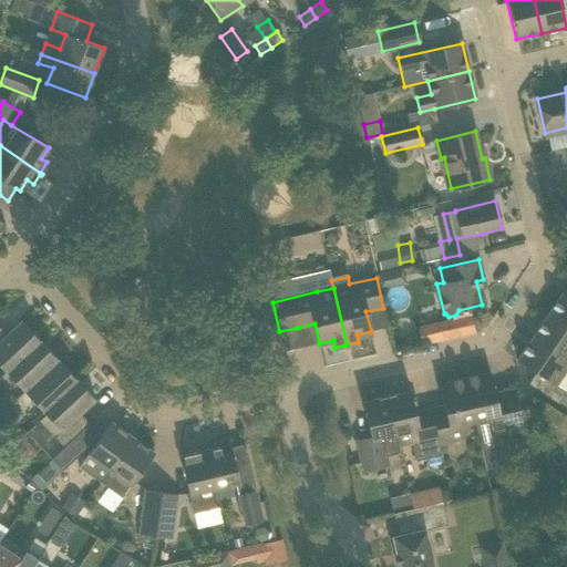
[(566,296),(563,292),(547,315),(566,328),(566,296)]
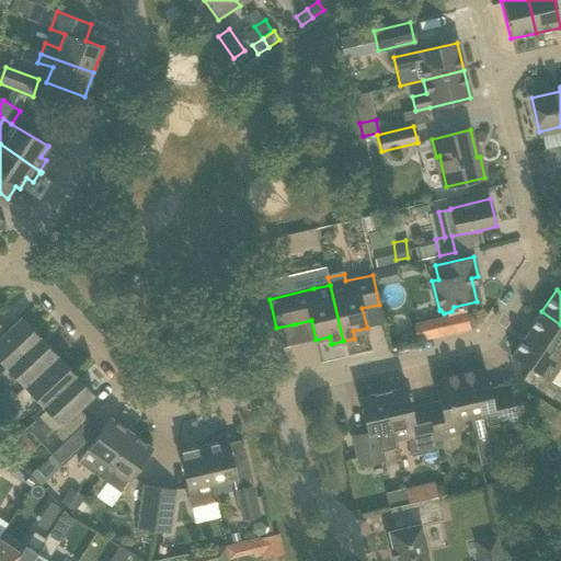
[(526,334),(560,357),(560,324),(541,311),(526,334)]
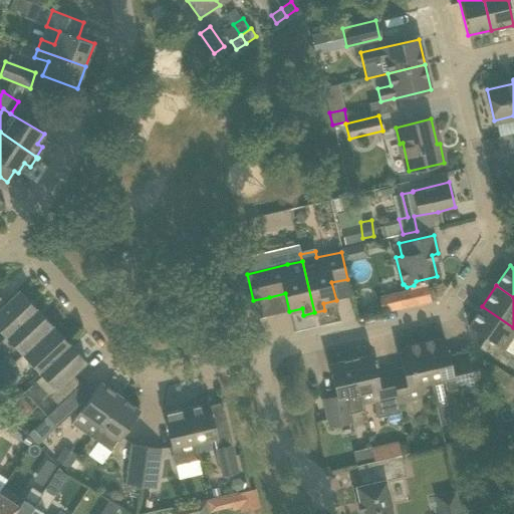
[(0,297),(0,331),(6,337),(36,308),(19,291),(6,304),(0,297)]
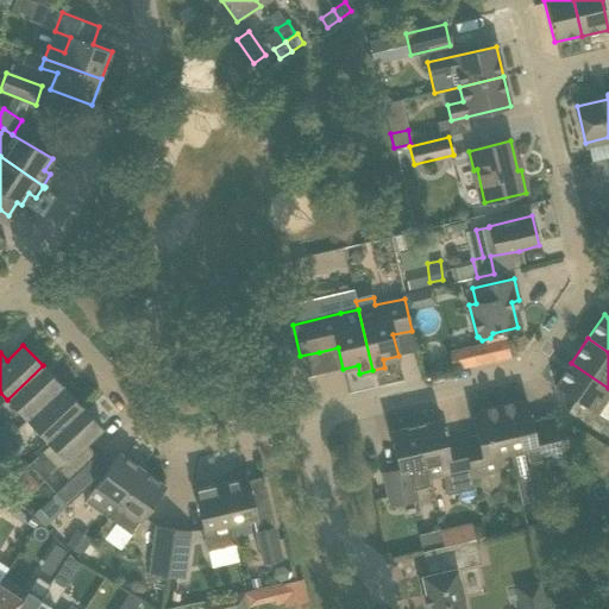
[(567,412),(598,433),(607,421),(597,415),(608,396),(608,388),(571,363),(556,387),(575,400),(567,412)]
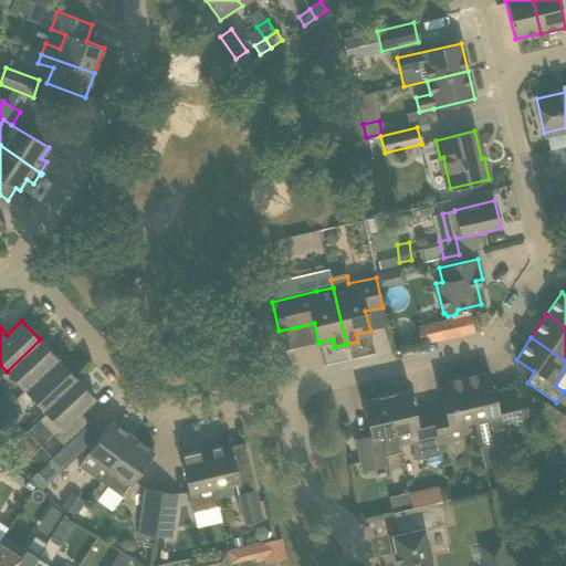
[(40,339),(7,371),(25,392),(59,359),(40,339)]
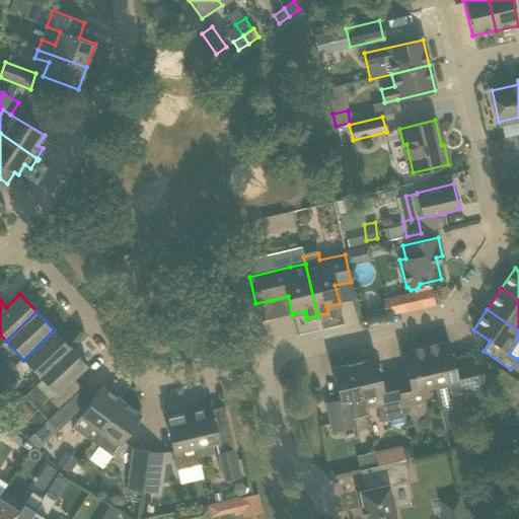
[(23,360),(40,377),(70,348),(54,329),(23,360)]
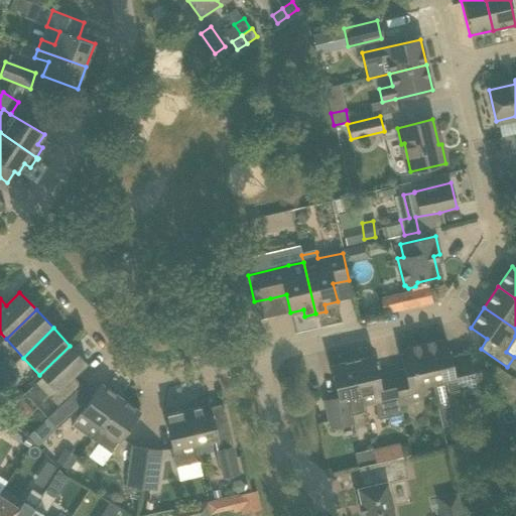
[(450,405),(447,393),(476,386),(471,362),(453,366),(446,339),(422,345),(431,383),(437,408),(450,405)]
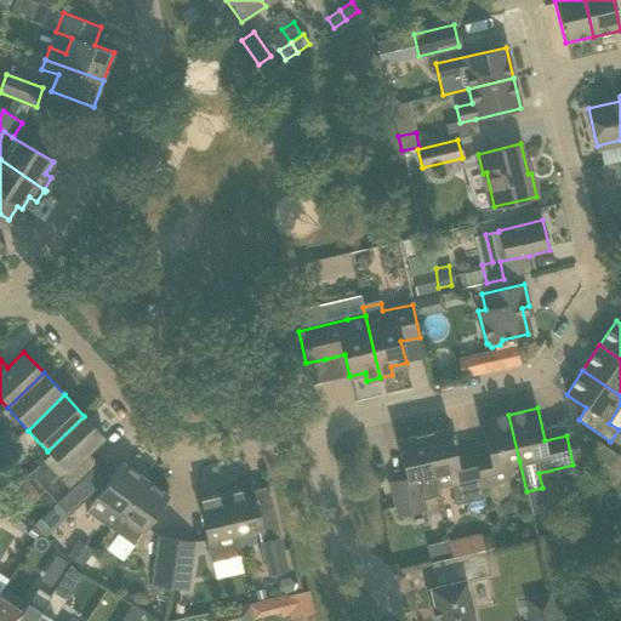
[(519,461),(508,415),(480,421),(488,454),(473,456),(480,486),(507,480),(503,465),(519,461)]
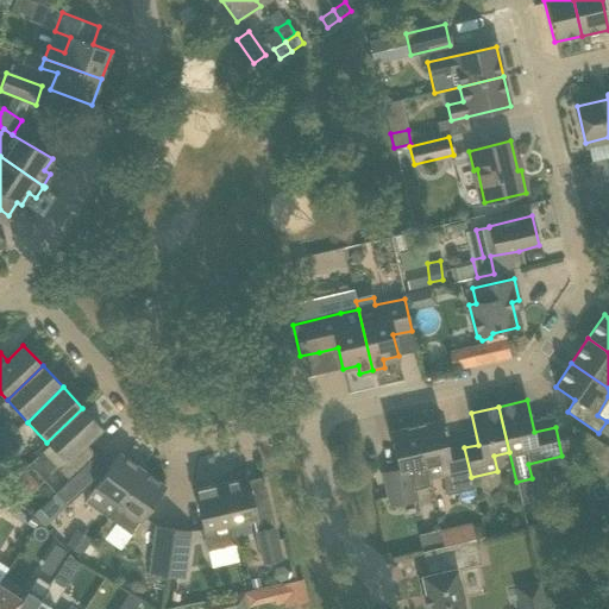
[(102,429),(82,408),(46,443),(66,463),(58,470),(68,481),(80,470),(96,454),(87,444),(102,429)]
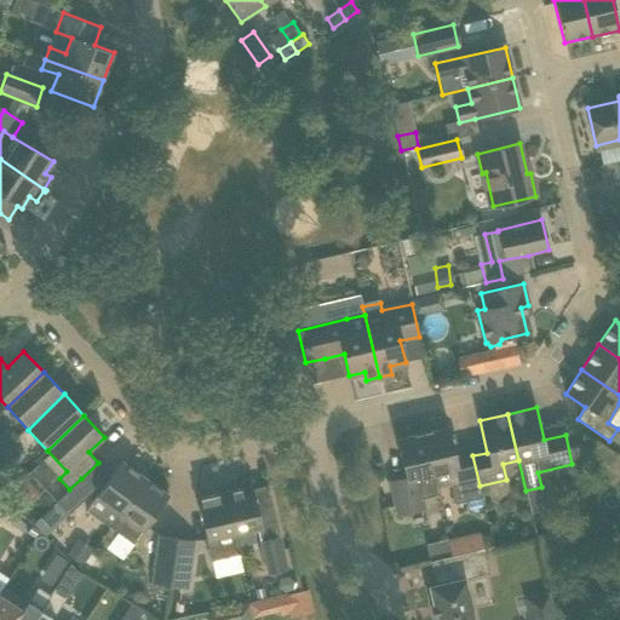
[(435,488),(451,484),(454,505),(482,498),(480,486),(472,455),(471,447),(454,451),(449,428),(423,434),(432,475),(435,488)]
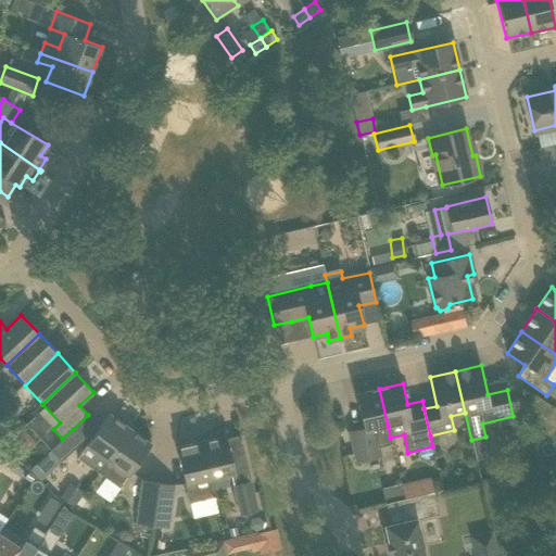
[(381,457),(377,441),(375,429),(388,426),(379,389),(355,394),(364,428),(349,431),(356,463),(381,457)]
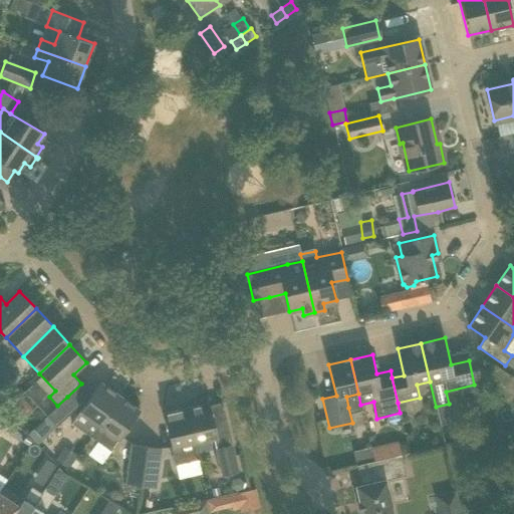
[(90,438),(120,397),(100,382),(71,424),(90,438)]
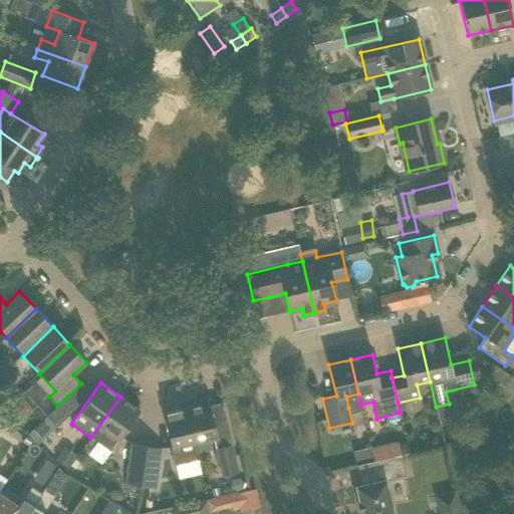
[(67,397),(57,406),(46,417),(56,427),(76,408),(67,397)]
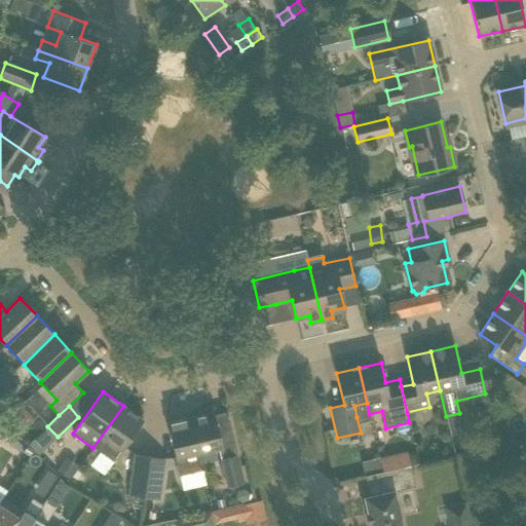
[(92,448),(100,452),(113,462),(121,450),(143,420),(123,406),(92,448)]
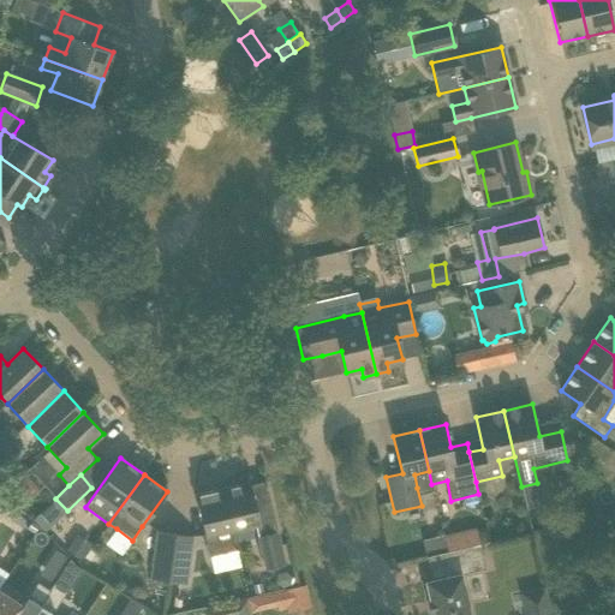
[(27,479),(16,490),(27,502),(37,491),(27,479)]
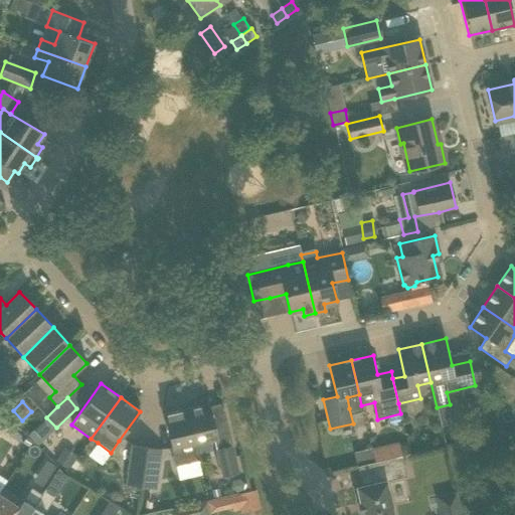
[(226,421),(214,424),(209,403),(186,408),(194,443),(214,439),(216,450),(215,450),(222,478),(238,474),(226,421)]
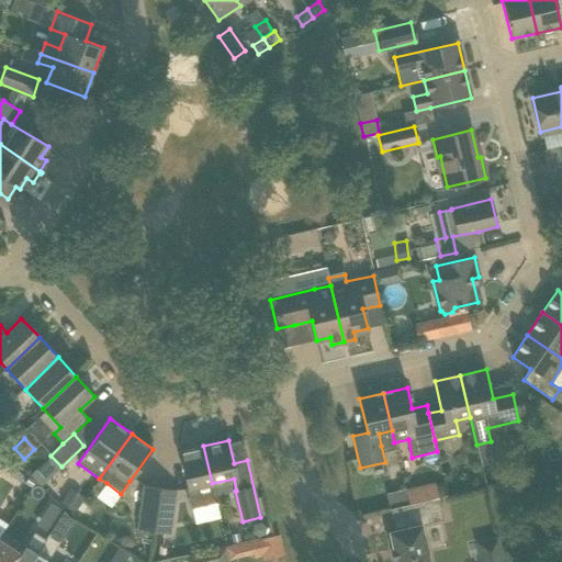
[(203,446),(178,452),(187,490),(212,483),(203,446)]
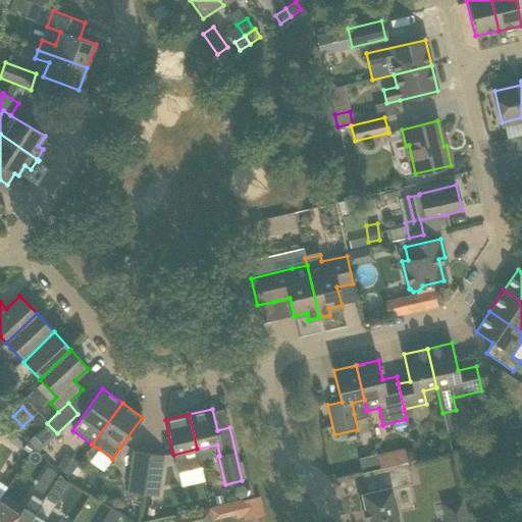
[(143,493),(148,453),(134,451),(128,491),(143,493)]
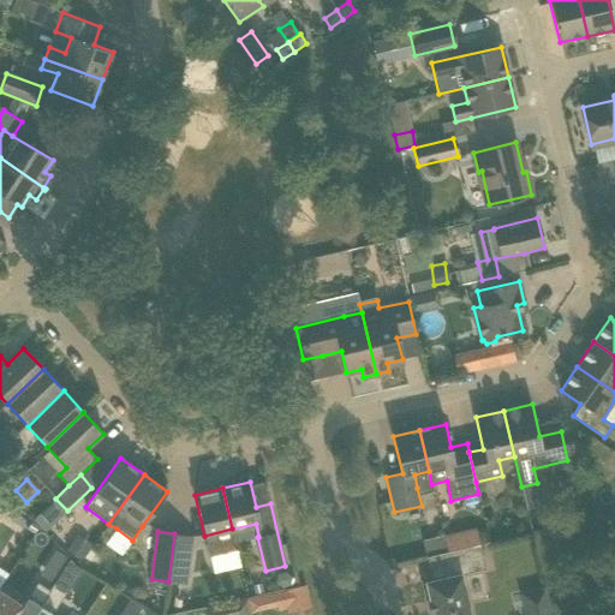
[(192,536),(174,533),(168,581),(185,584),(192,536)]
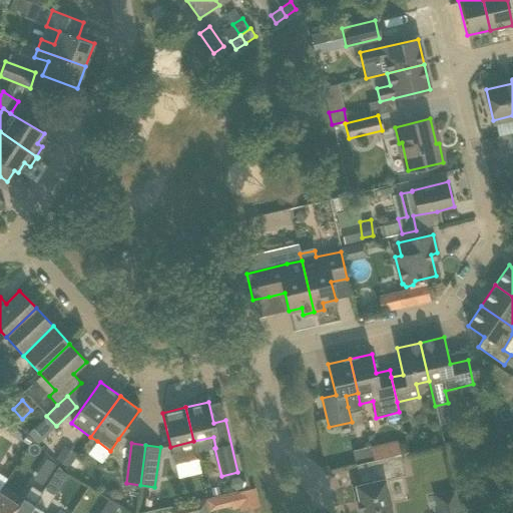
[(405,475),(401,455),(401,454),(356,465),(360,484),(355,485),(358,501),(357,501),(359,511),(361,511),(361,512),(392,512),(384,480),(405,475)]
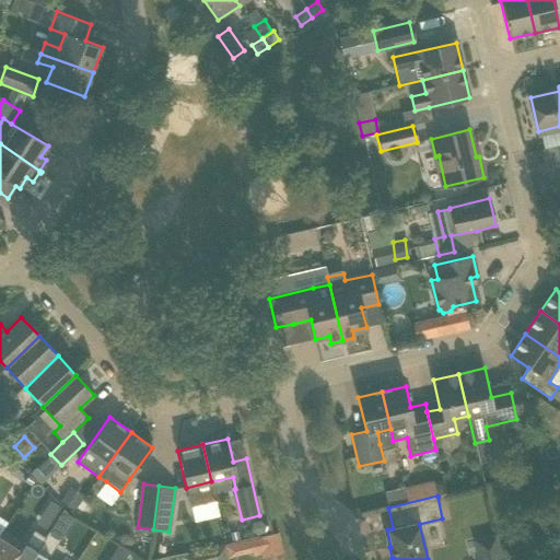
[(61,512),(49,504),(43,515),(55,523),(61,512)]
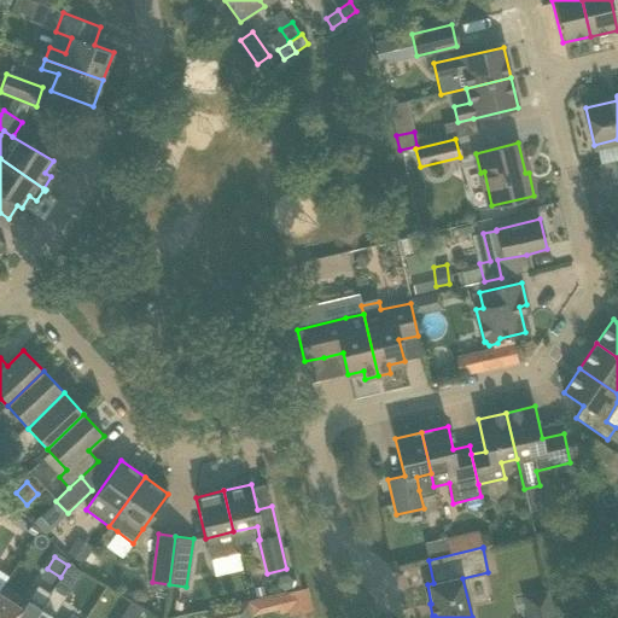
[(28,600),(40,608),(51,594),(50,593),(38,586),(28,600)]
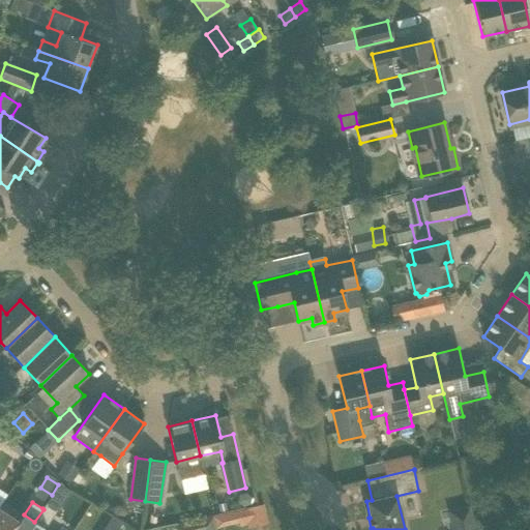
[(50,529),(46,528),(58,509),(47,502),(42,508),(43,509),(34,522),(28,529),(50,529)]
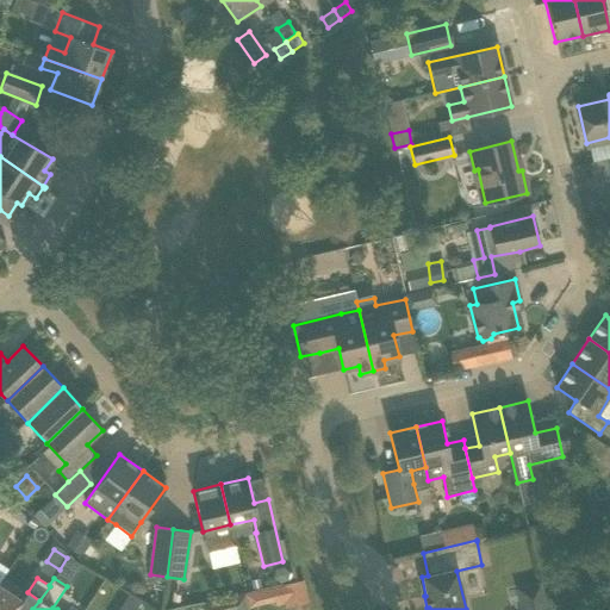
[(302,580),(294,583),(292,583),(272,587),(244,593),(248,608),(273,603),(274,607),(286,604),(285,602),(297,599),(305,597),(302,580)]
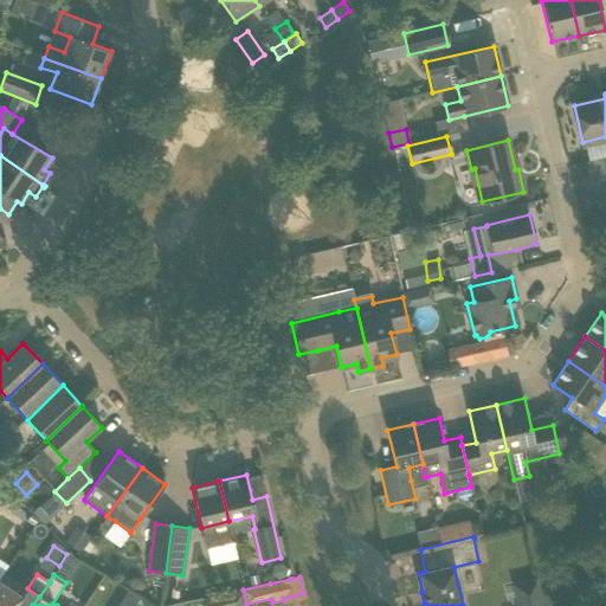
[(0,605),(15,605),(23,597),(0,582),(0,605)]
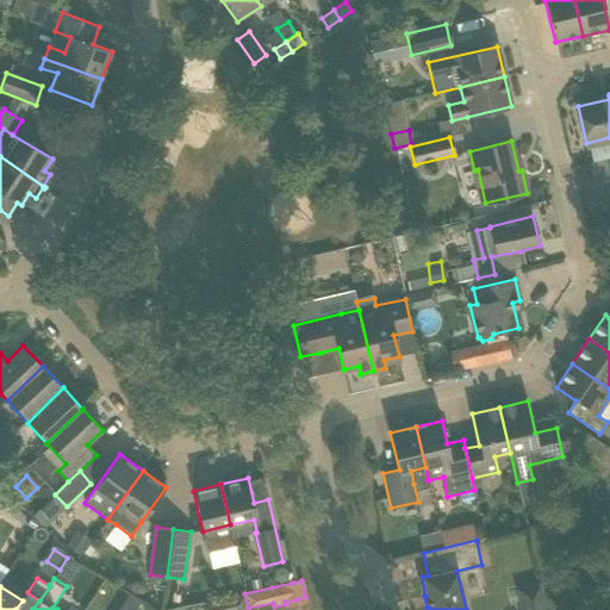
[(229,609),(247,609),(243,595),(228,598),(229,609)]
